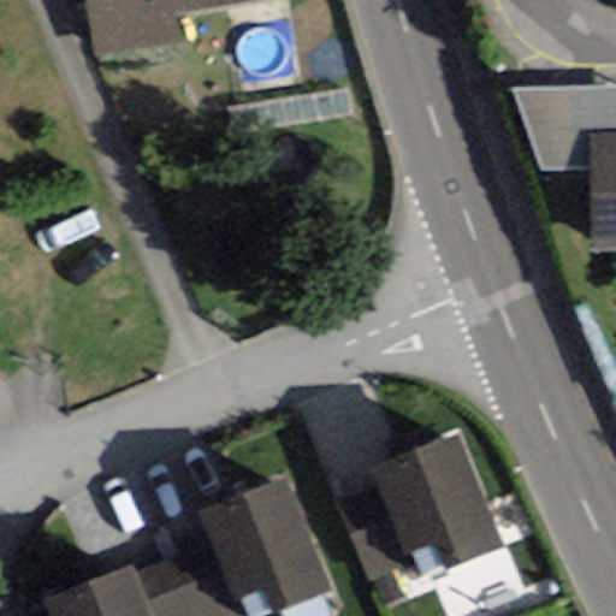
[(86,0),(95,58),(181,43),(176,12),(253,0),(86,0)]
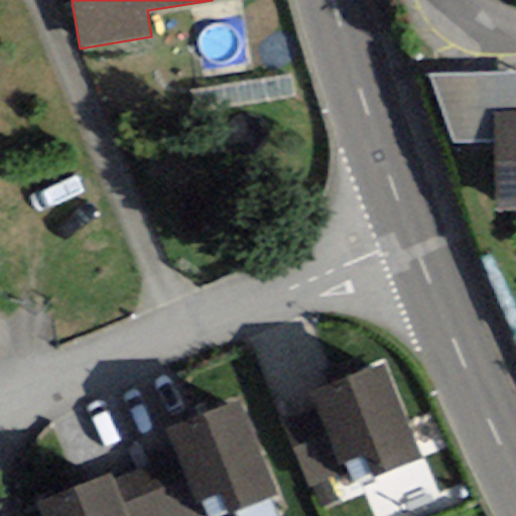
[(515,74),(429,77),(454,143),(492,140),(491,115),(515,113),(515,74)]
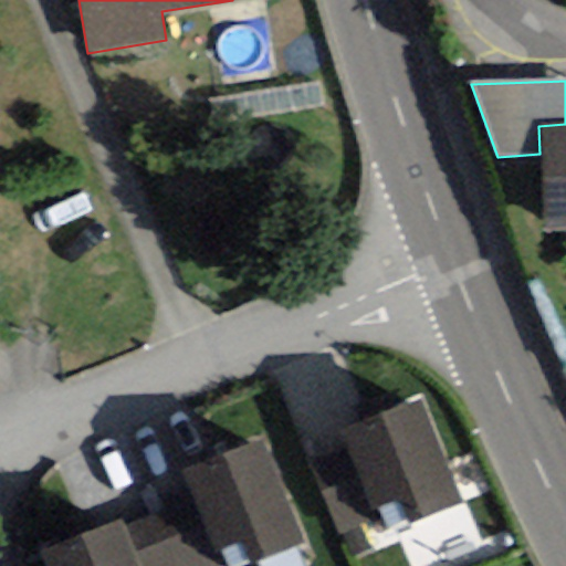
[(565,124),(538,126),(540,154),(543,233),(565,231),(565,124)]
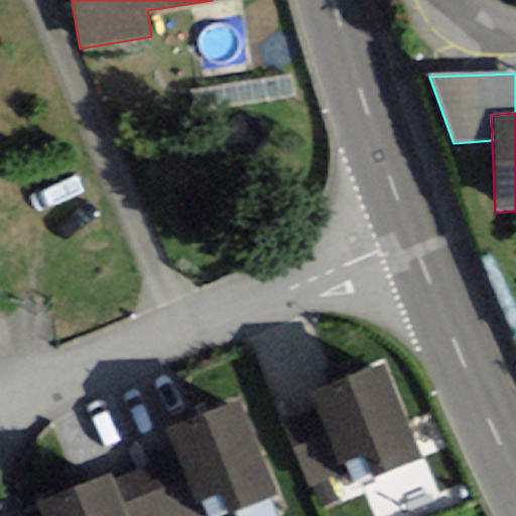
[(421,459),(382,365),(307,396),(315,416),(341,477),(347,490),(421,459)]
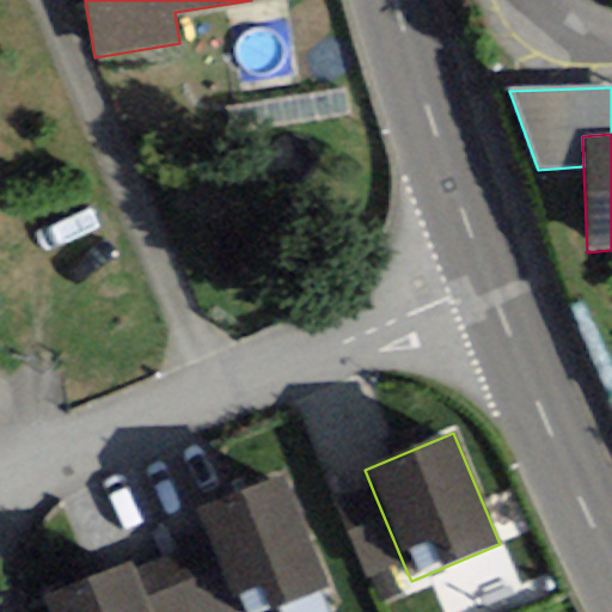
[(256,611),(326,586),(283,477),(197,510),(209,540),(237,611),(256,611)]
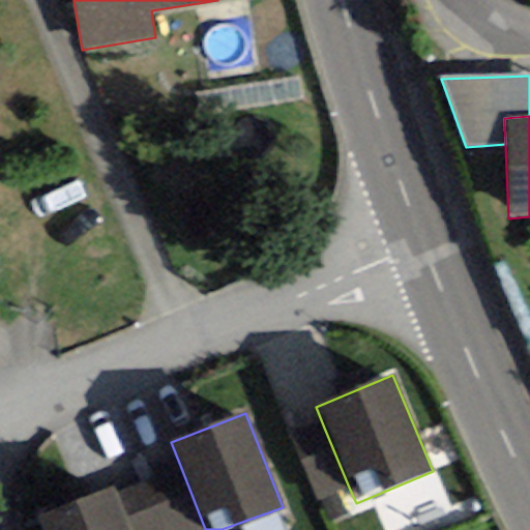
[(319,503),(350,490),(324,428),(293,441),(319,503)]
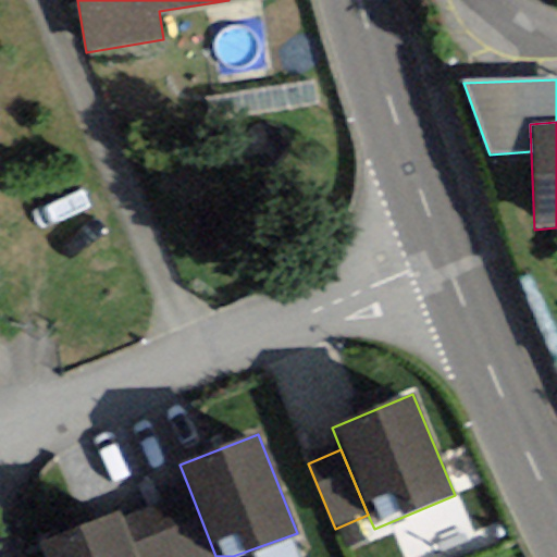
[(215,556),(190,492),(121,518),(136,556),(215,556)]
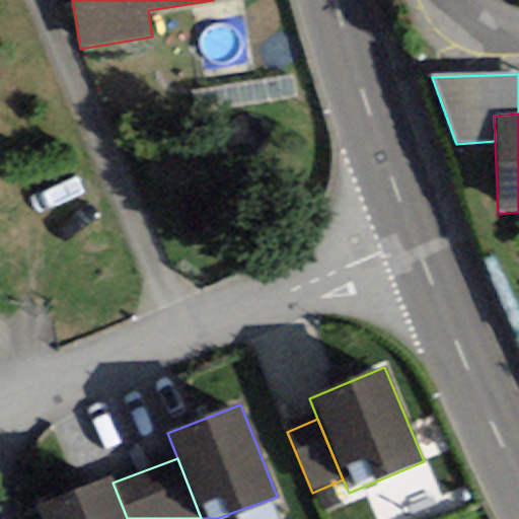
[(127,518),(113,483),(109,476),(36,505),(42,518),(127,518)]
